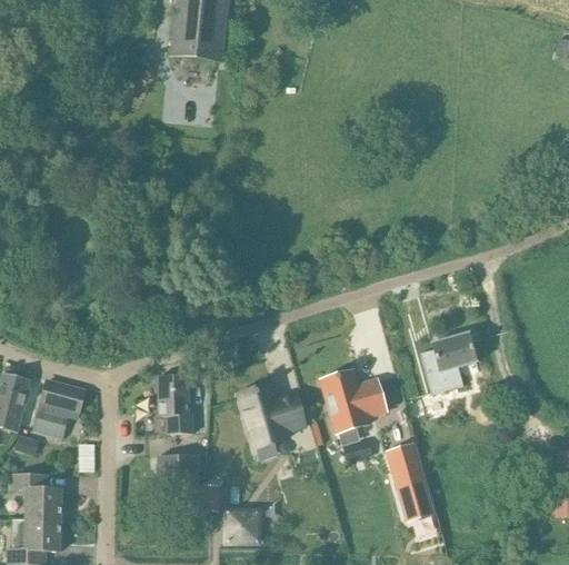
[(175,0),(169,56),(221,62),(227,0),(175,0)]
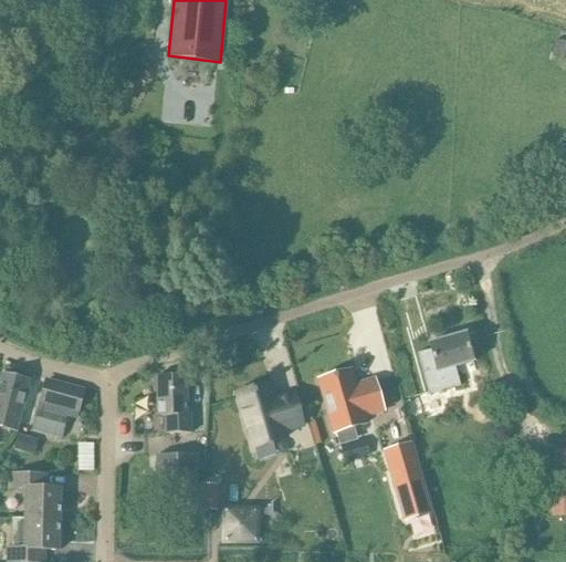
[(465,330),(461,331),(460,329),(449,332),(449,334),(429,340),(430,346),(418,350),(429,391),(460,382),(456,364),(473,358),(465,330)]
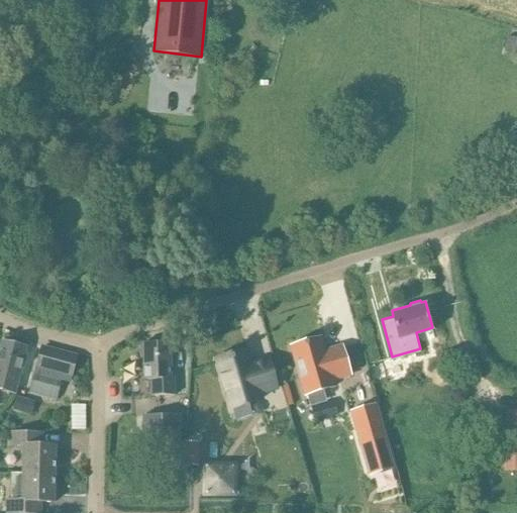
[(292,344),(306,393),(334,384),(332,377),(350,372),(342,344),(324,349),(320,335),(292,344)]
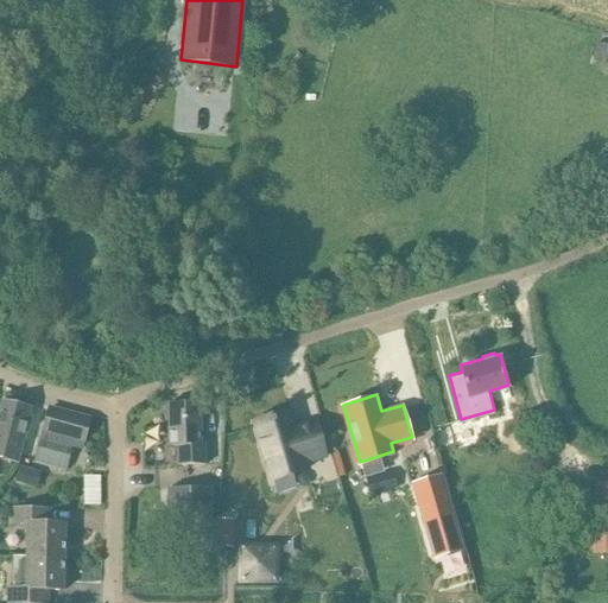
[(0,454),(18,459),(32,404),(2,397),(0,406),(0,454)]
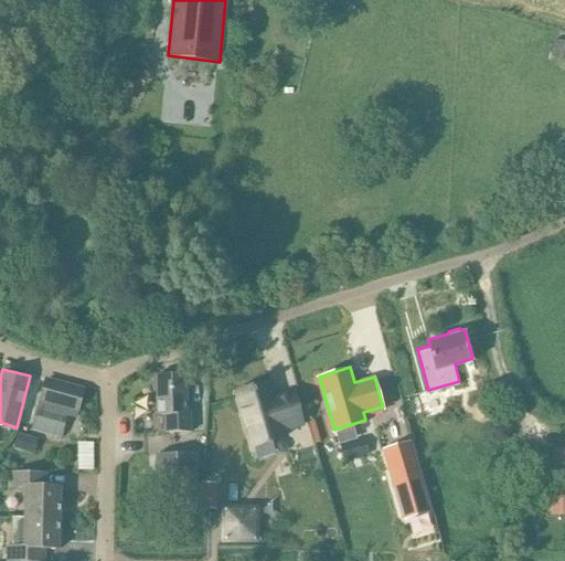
[(166,412),(166,430),(191,430),(190,412),(187,412),(185,371),(157,372),(158,412),(166,412)]
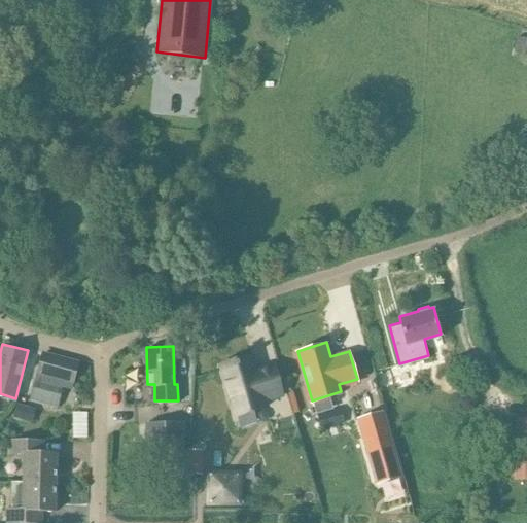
[(31,397),(57,405),(63,383),(71,386),(77,360),(43,351),(31,397)]
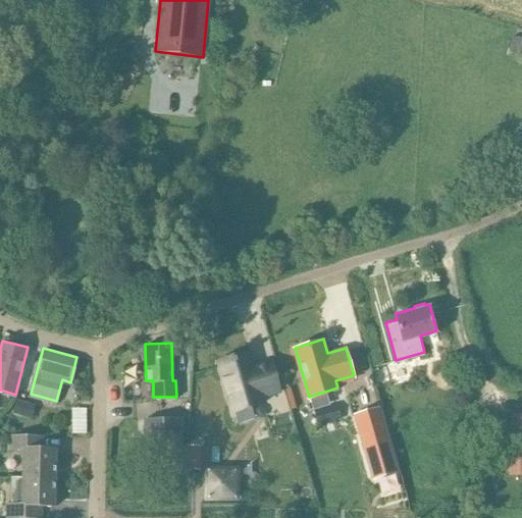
[(253,366),(249,352),(219,361),(233,410),(263,401),(261,394),(278,389),(270,361),(253,366)]
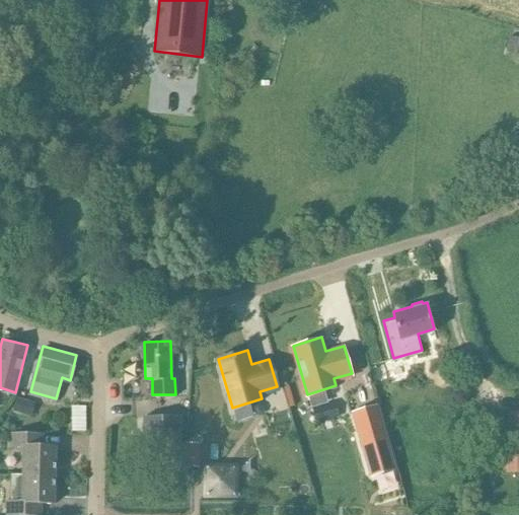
[(12,408),(31,413),(34,399),(16,394),(12,408)]
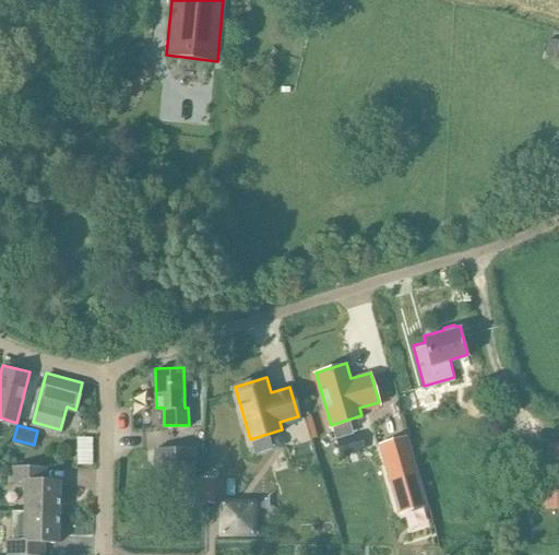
[(406,430),(380,438),(395,489),(420,482),(406,430)]
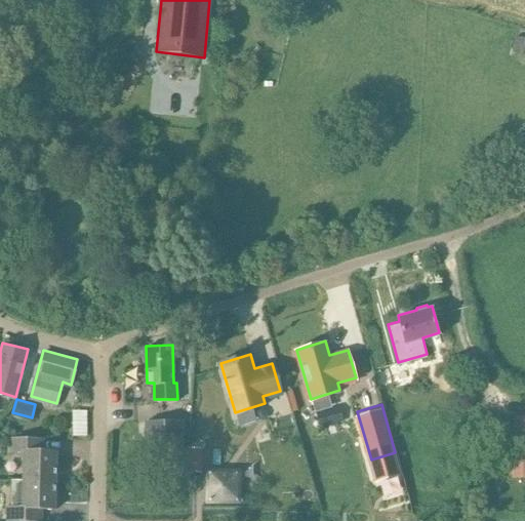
[(500,434),(498,462),(513,463),(512,475),(524,476),(524,413),(515,413),(513,435),(500,434)]
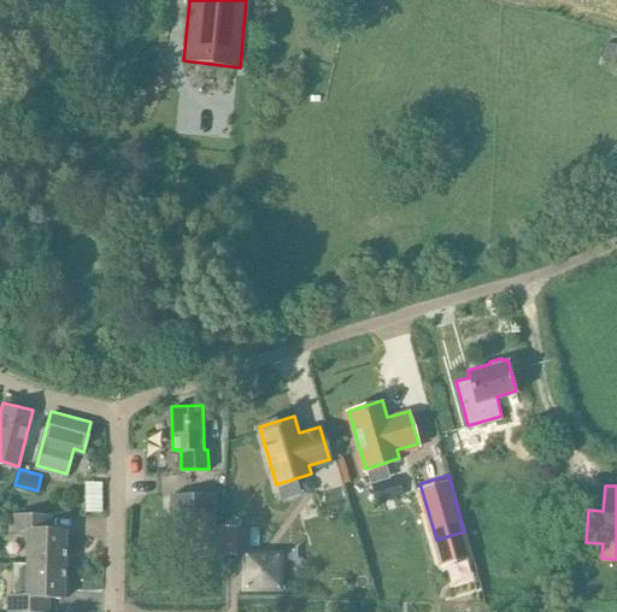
[(211,522),(211,493),(174,493),(174,522),(211,522)]
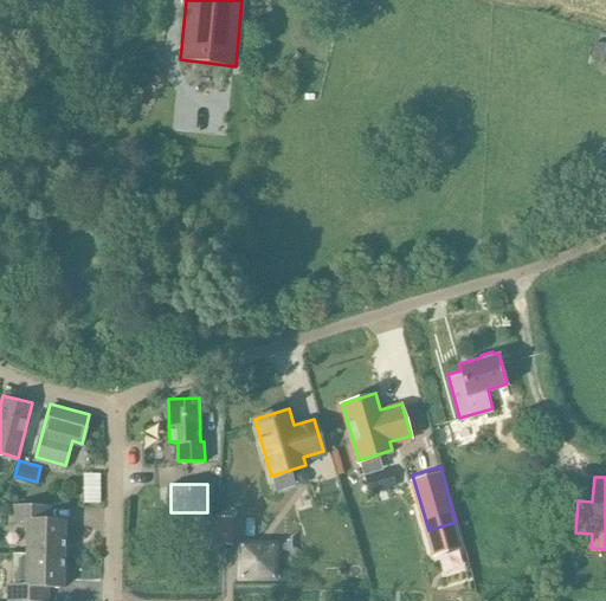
[(26,551),(64,551),(65,518),(51,518),(51,502),(8,502),(8,519),(27,519),(26,551)]
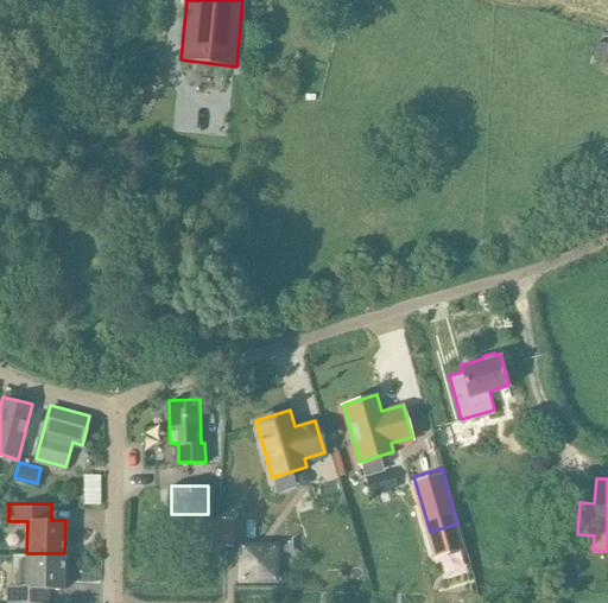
[(219,531),(219,545),(233,545),(233,531),(219,531)]
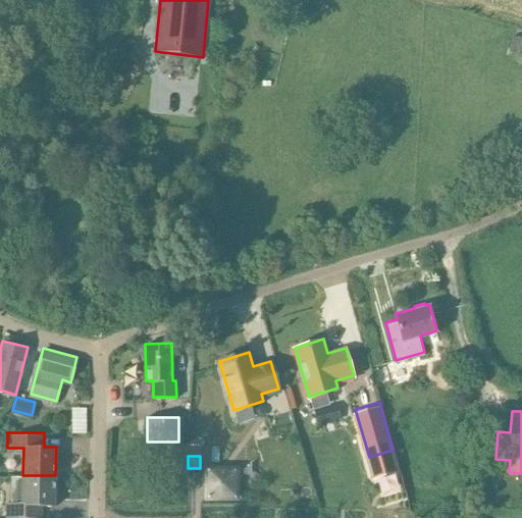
[(209,468),(208,495),(235,495),(235,469),(209,468)]
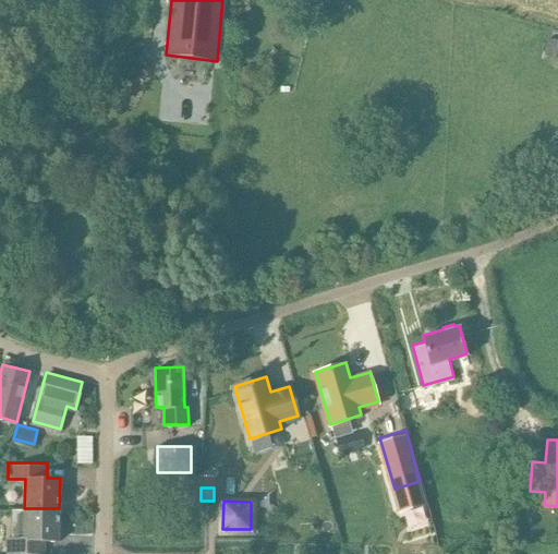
[(59,508),(24,508),(12,507),(12,536),(5,536),(5,552),(46,552),(46,539),(59,539),(59,508)]
